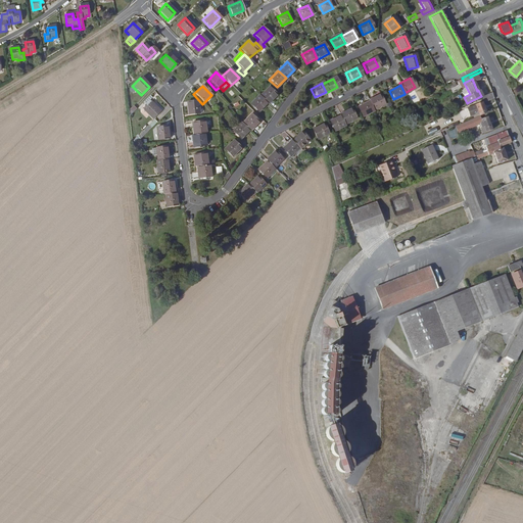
[(275,96),(268,89),(259,97),(266,103),(267,104),(275,96)]
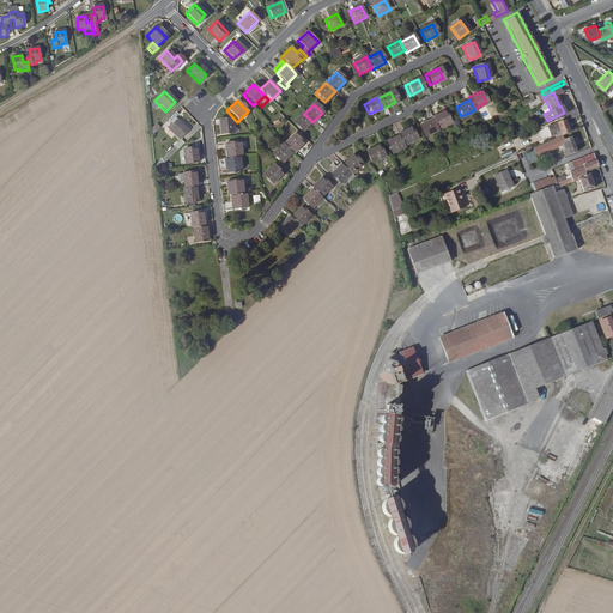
[(568,133),(563,120),(576,115),(574,108),(564,113),(562,114),(563,119),(548,123),(551,131),(553,131),(553,132),(557,131),(559,137),(568,133)]
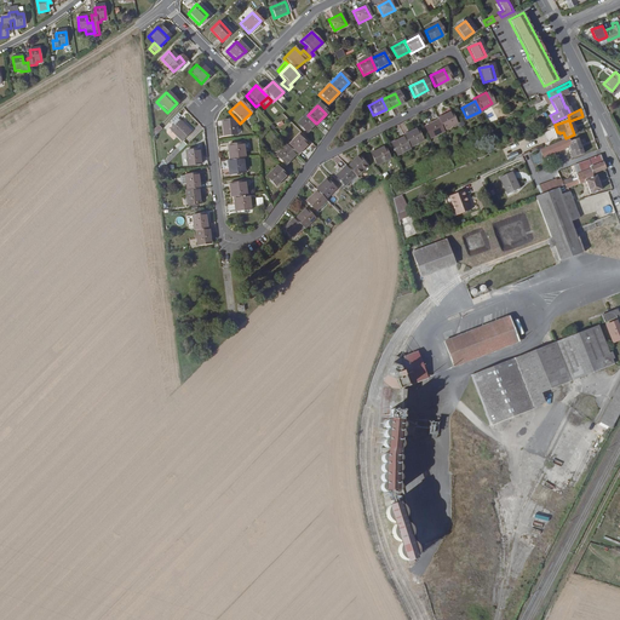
[(447,113),(435,119),(435,120),(440,131),(453,124),(447,113)]
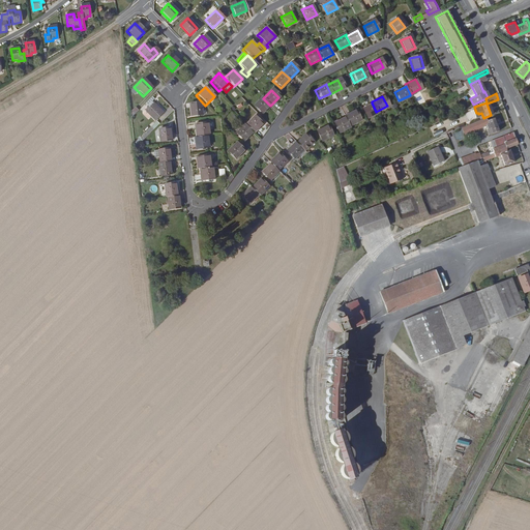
[(260,114),(269,105),(263,98),(262,97),(252,107),(260,114)]
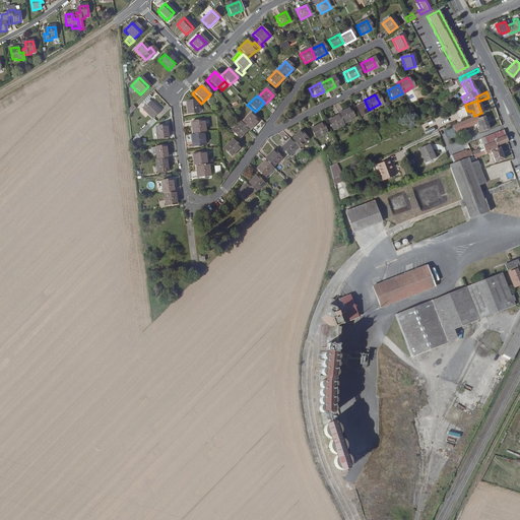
[(370,111),(369,110),(365,101),(353,107),(359,117),(370,111)]
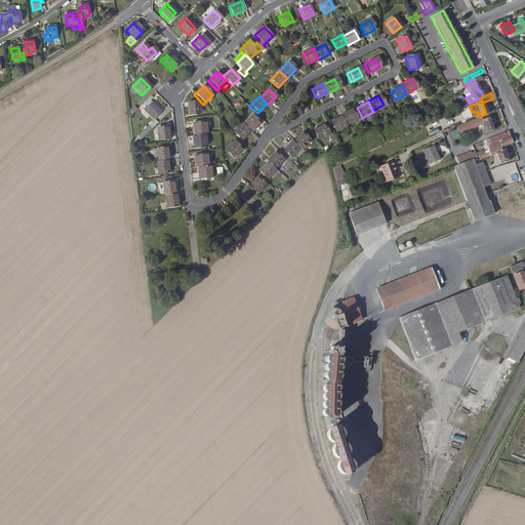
[(151,120),(159,112),(150,103),(142,111),(147,116),(151,120)]
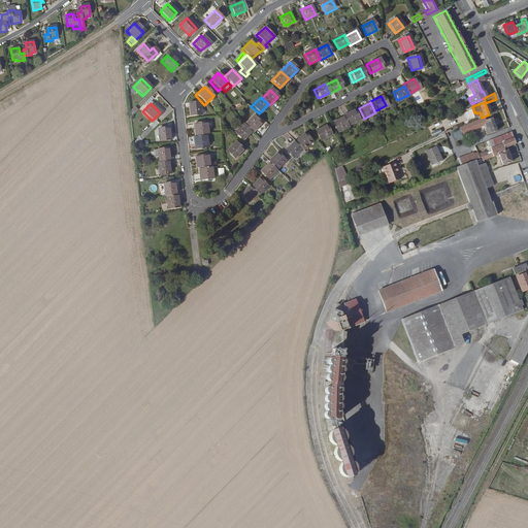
[(188,116),(198,114),(197,103),(187,104),(188,116)]
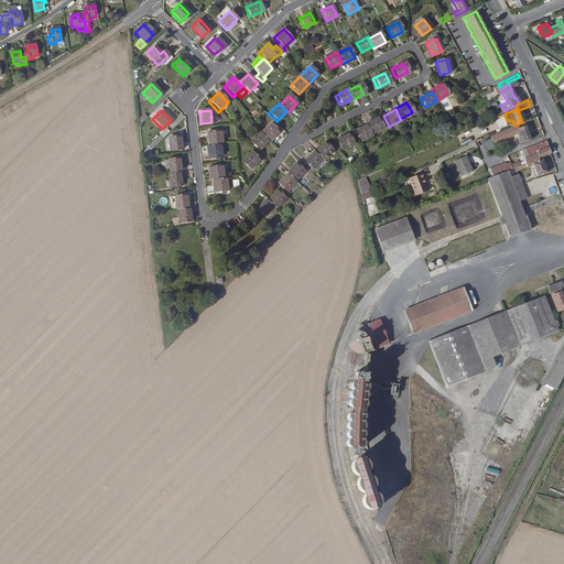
[(377,118),(365,125),(365,126),(369,134),(381,128),(377,118)]
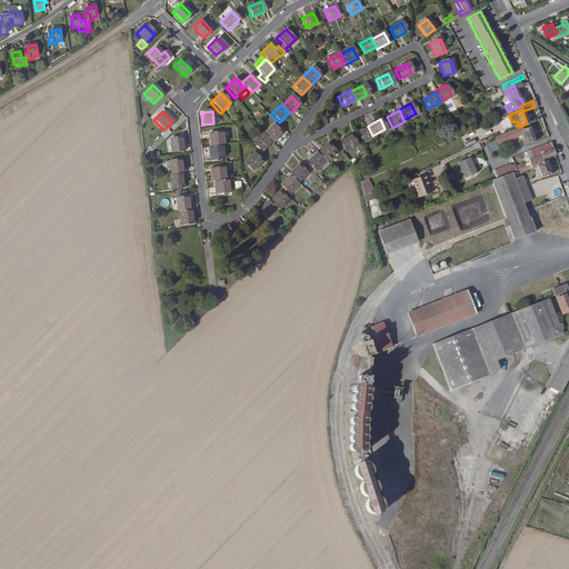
[(279,135),(271,126),(262,136),(269,142),(270,143),(279,135)]
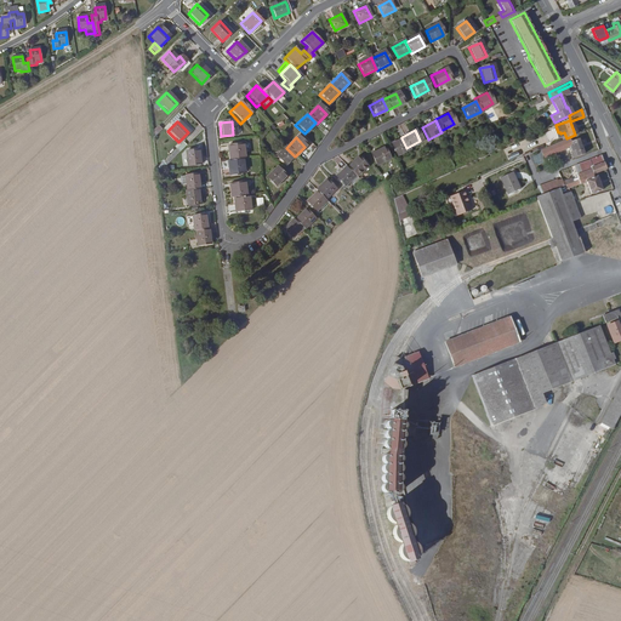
[(569,151),(568,151),(570,157),(581,153),(576,137),(568,141),(567,140),(530,155),(534,161),(568,147),(569,151)]
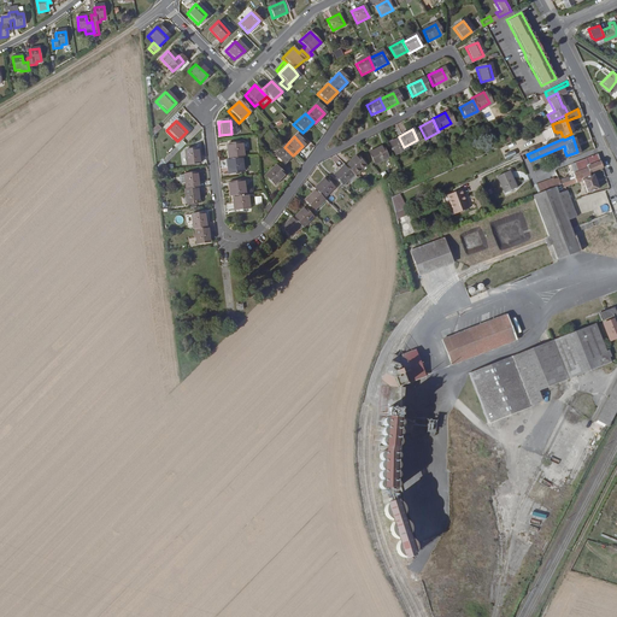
[(405,150),(404,147),(399,137),(386,145),(392,156),(405,150)]
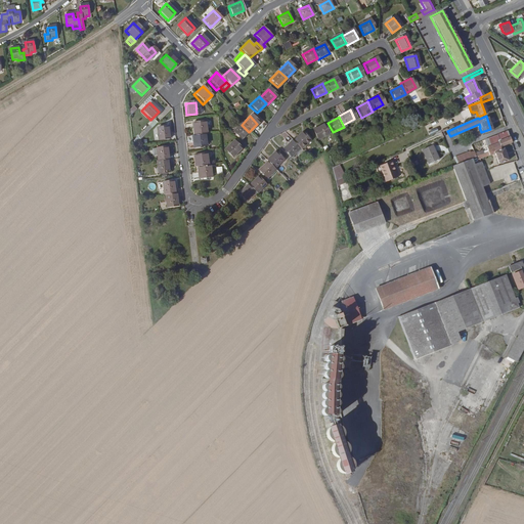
[(149,129),(155,124),(151,121),(146,126),(149,129)]
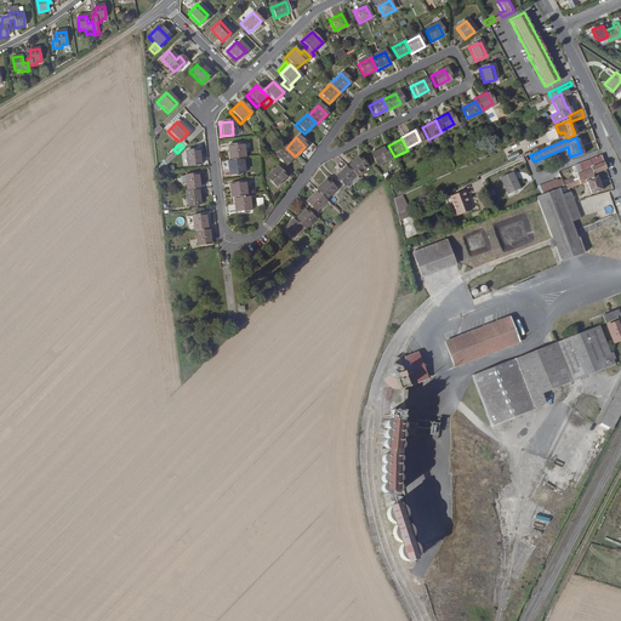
[(240,144),(226,146),(227,159),(240,158),(241,158),(240,144)]
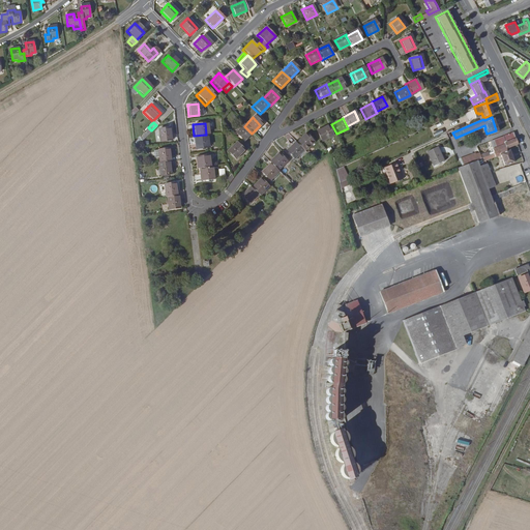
[(241,142),(251,133),(244,126),(243,125),(234,134),(241,142)]
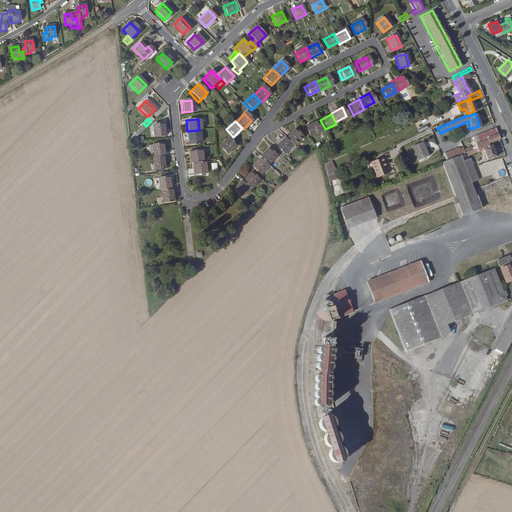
[(309,136),(319,131),(314,122),(304,127),(309,136)]
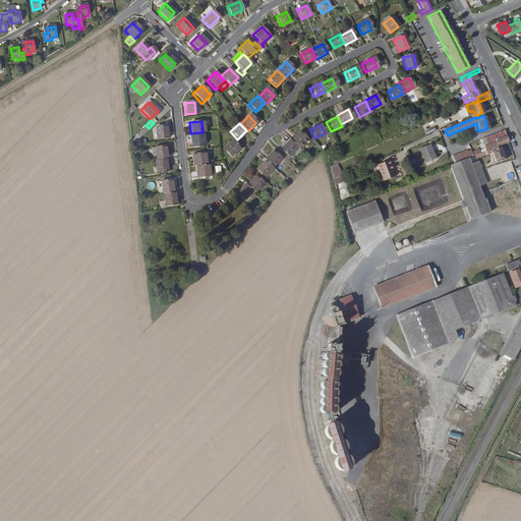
[(137,139),(149,128),(146,125),(134,135),(137,139)]
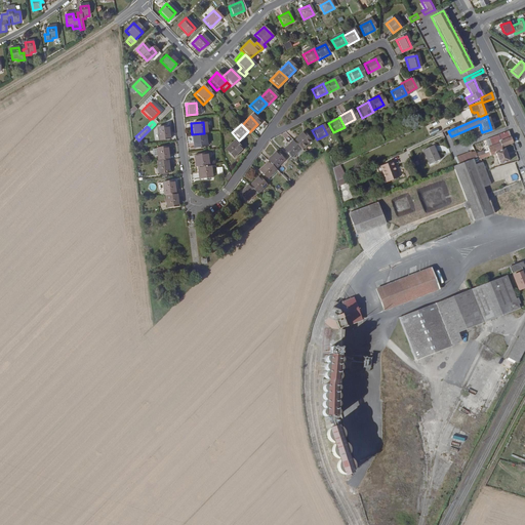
[(156,140),(167,139),(165,127),(155,128),(156,140)]
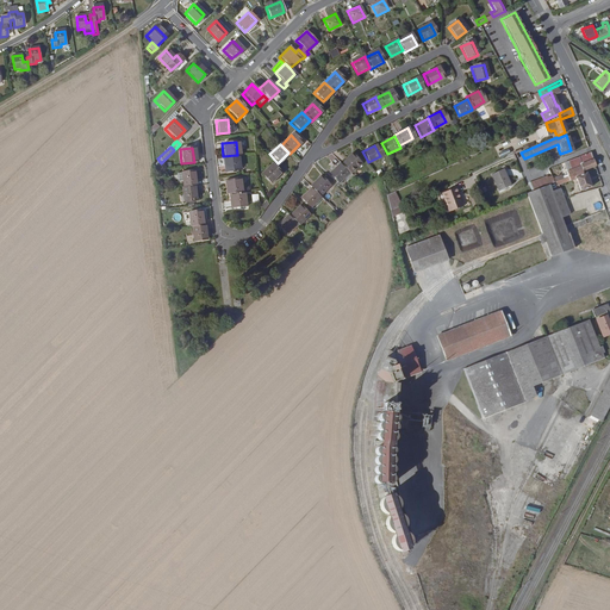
[(562,175),(591,167),(589,160),(585,153),(558,161),(562,175)]
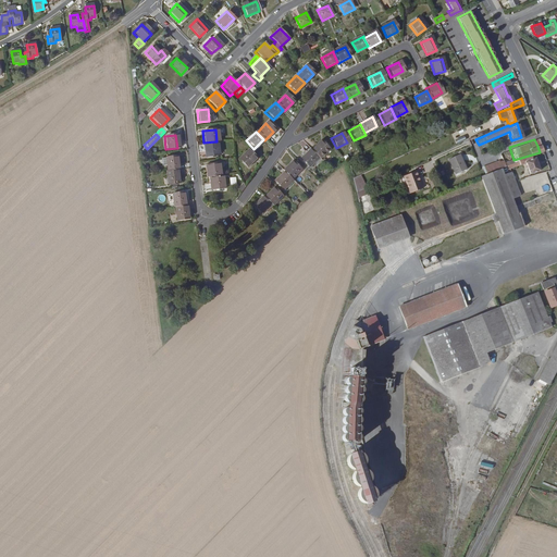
[(217,153),(215,141),(203,143),(201,143),(202,156),(217,153)]
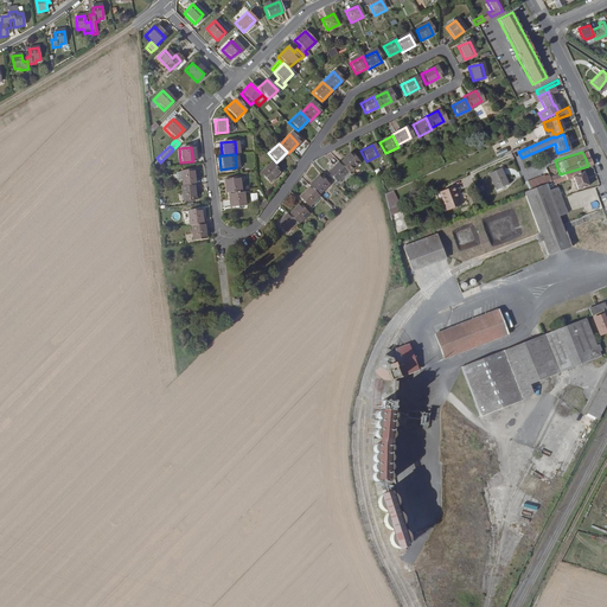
[(357,165),(347,155),(338,165),(345,172),(347,173),(357,165)]
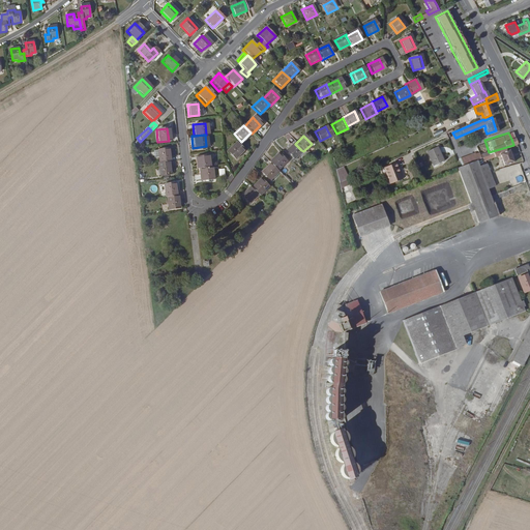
[(285,151),(293,159),(301,150),(295,144),(294,142),(285,151)]
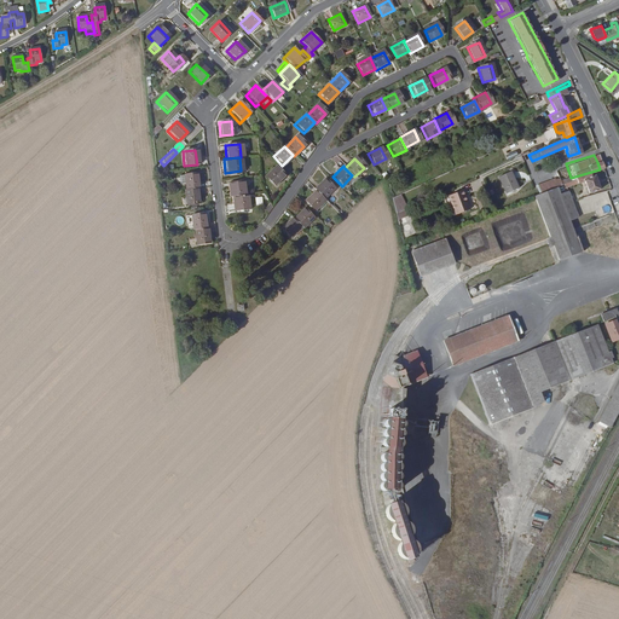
[(272,186),(282,177),(273,168),(262,178),(272,186)]
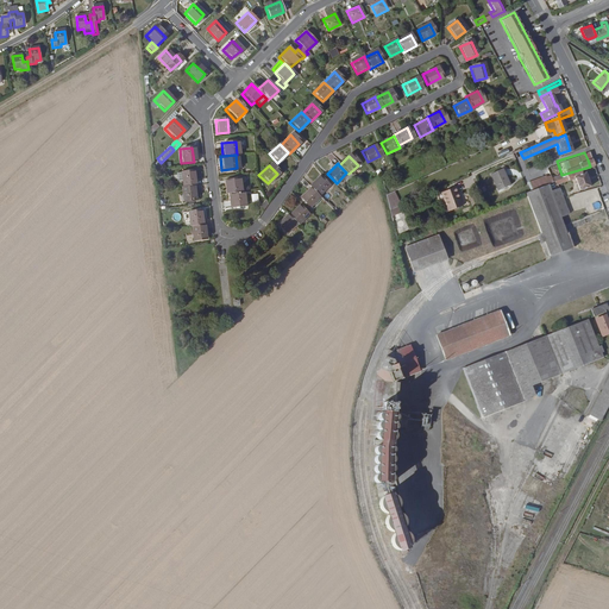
[(496,190),(508,184),(502,169),(489,175),(496,190)]
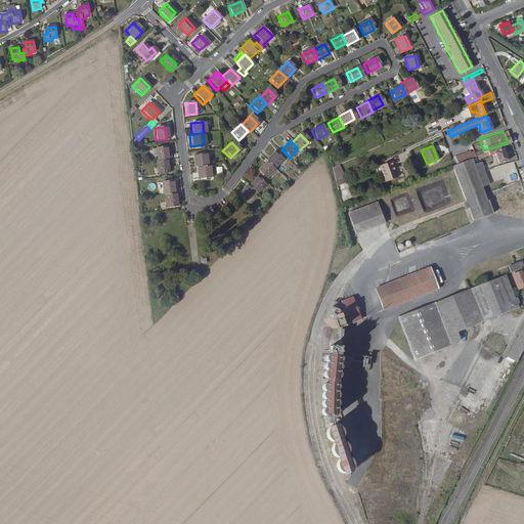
[(165,148),(155,149),(156,163),(165,162),(167,161),(165,148)]
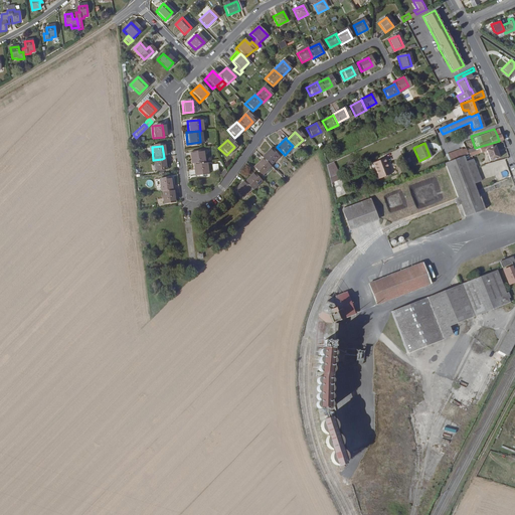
[(459,146),(444,152),(447,159),(454,157),(461,154),(464,153),(462,147),(460,148),(459,146)]
